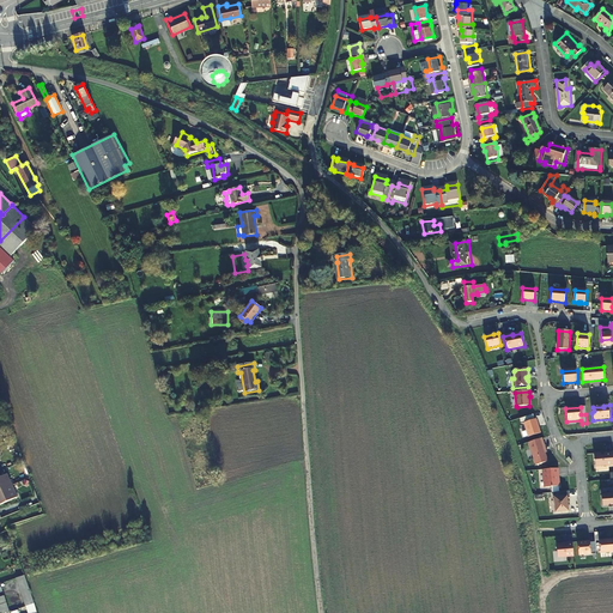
[(523,424),(528,438),(540,434),(535,419),(523,424)]
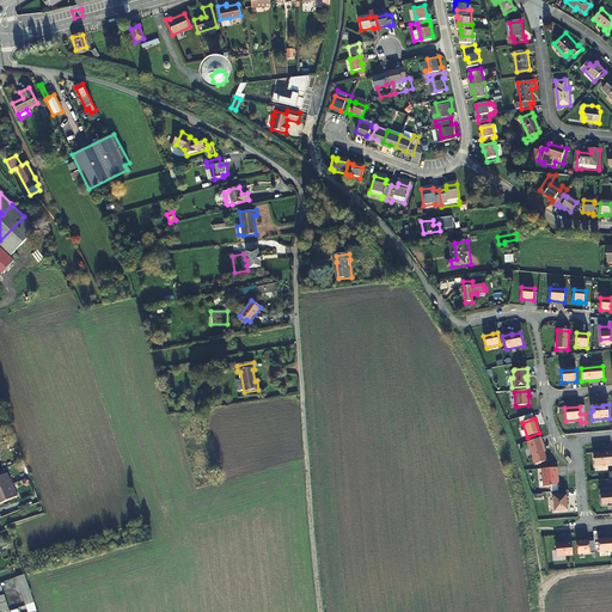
[(527,442),(534,465),(546,461),(544,453),(542,446),(543,446),(540,439),(527,442)]
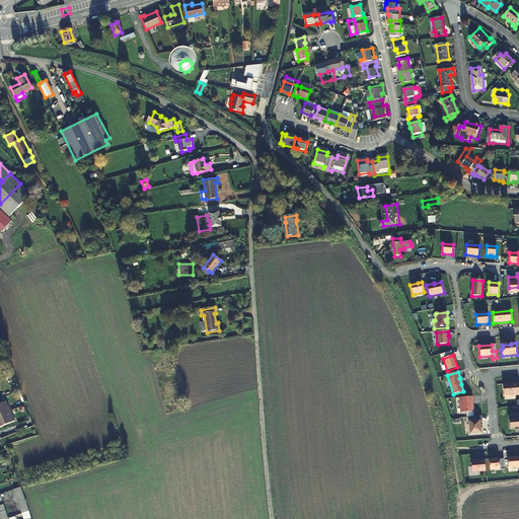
[(518,394),(518,383),(518,384),(503,385),(504,396),(518,394)]
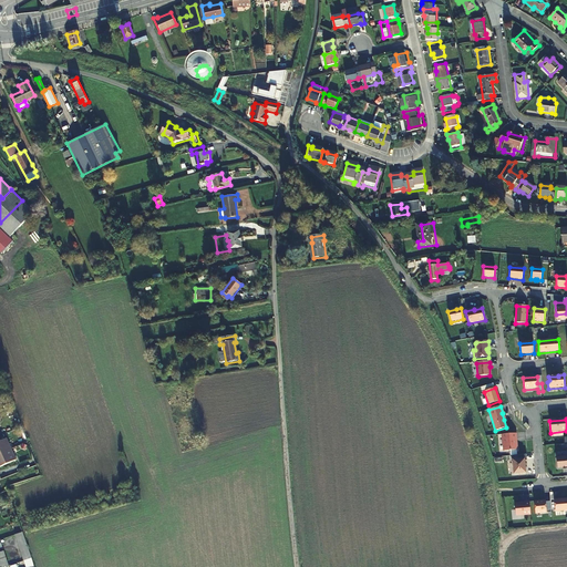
[(515,434),(503,435),(504,452),(517,451),(516,443),(515,443),(515,440),(516,440),(515,434)]
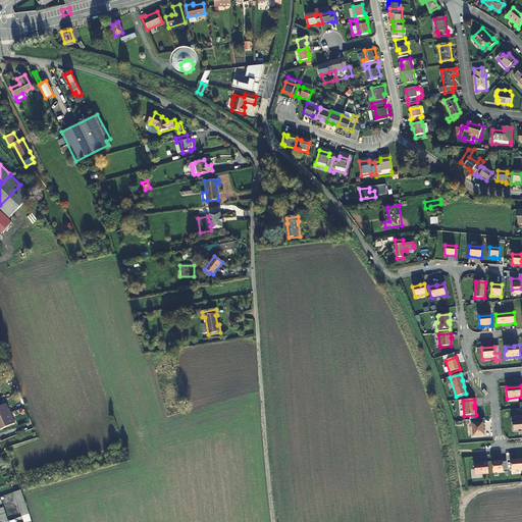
[(0,417),(8,413),(4,404),(0,405),(0,417)]
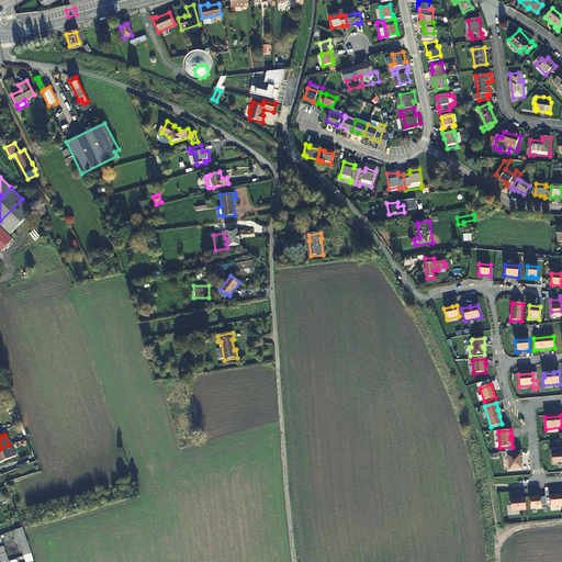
[(0,449),(4,460),(14,456),(9,445),(0,449)]
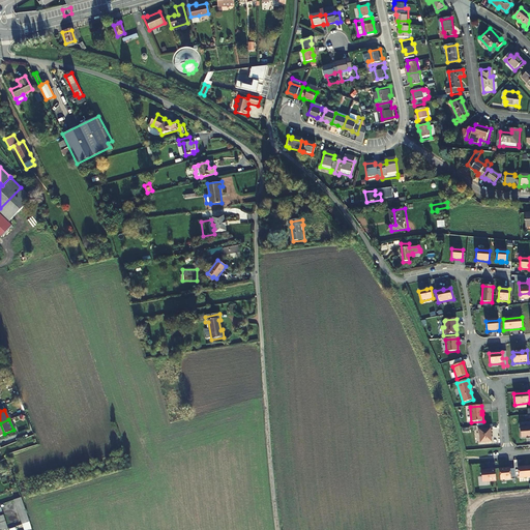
[(492,432),(492,425),(484,427),(484,431),(479,431),(480,443),(492,443),(491,432),(492,432)]
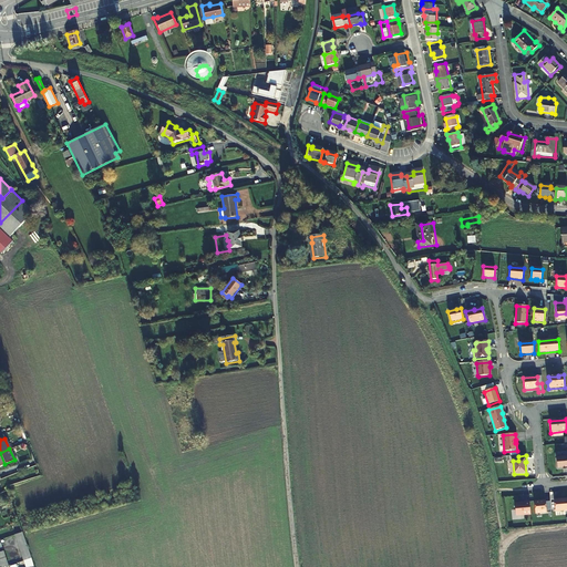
[(566,470),(566,468),(566,457),(562,457),(562,456),(555,457),(556,468),(563,468),(566,468),(566,470)]
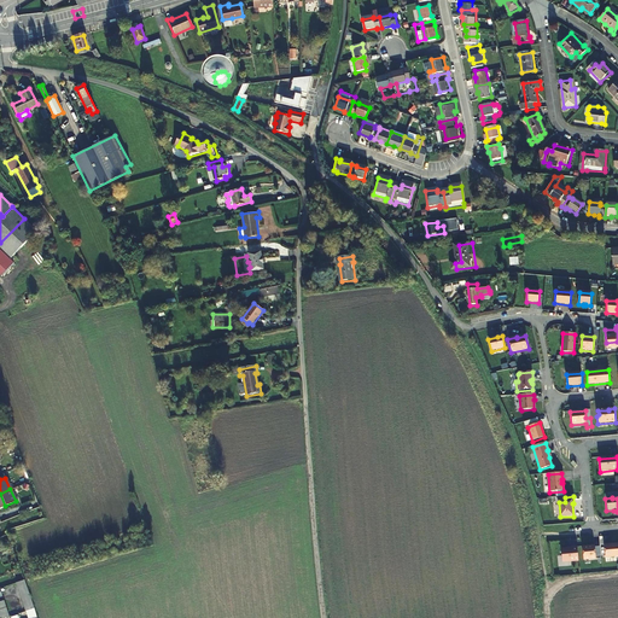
[(617,557),(617,543),(604,546),(605,559),(617,557)]
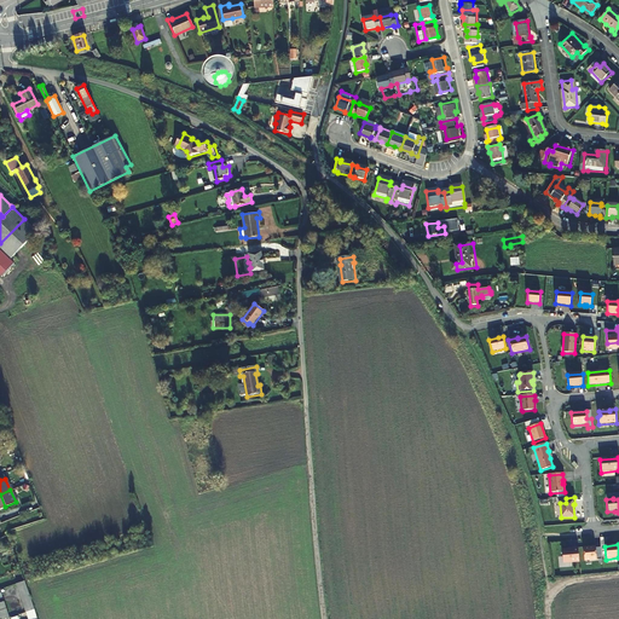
[(595,547),(583,548),(584,561),(596,560),(595,547)]
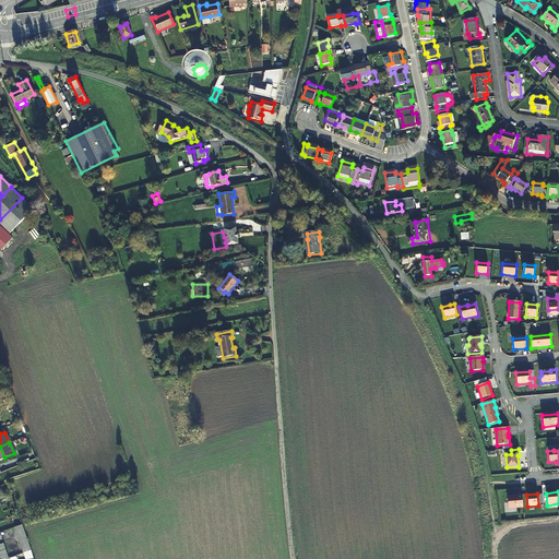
[(514,497),(513,497),(507,497),(508,509),(523,508),(522,495),(515,496),(516,497),(514,497)]
